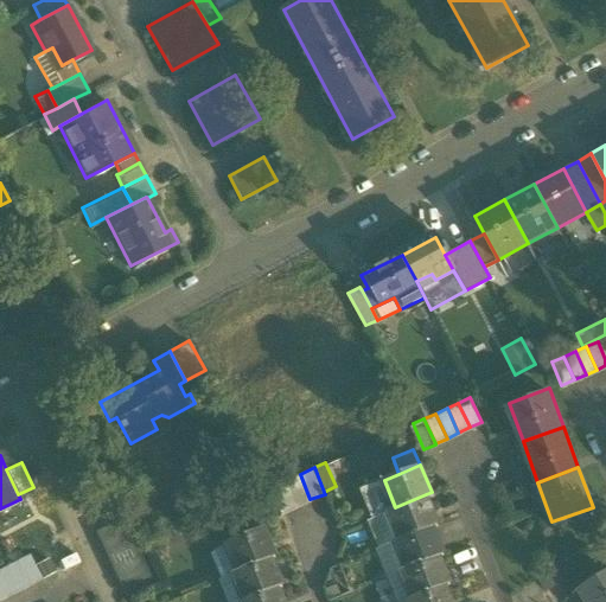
[(300,474),(286,480),(295,505),(310,499),(300,474)]
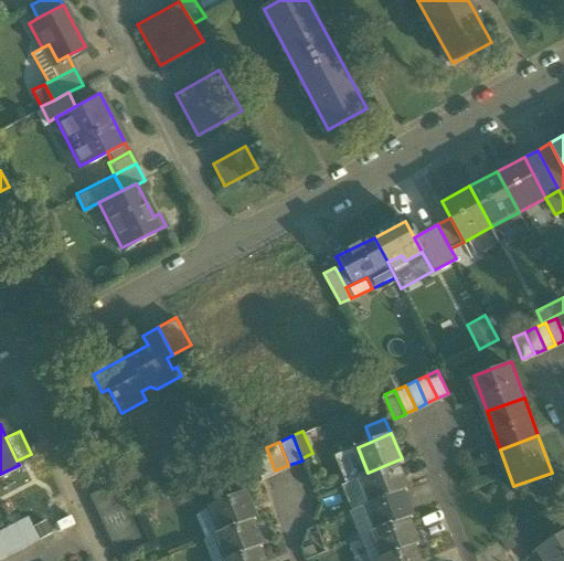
[(262,476),(275,470),(266,447),(253,454),(262,476)]
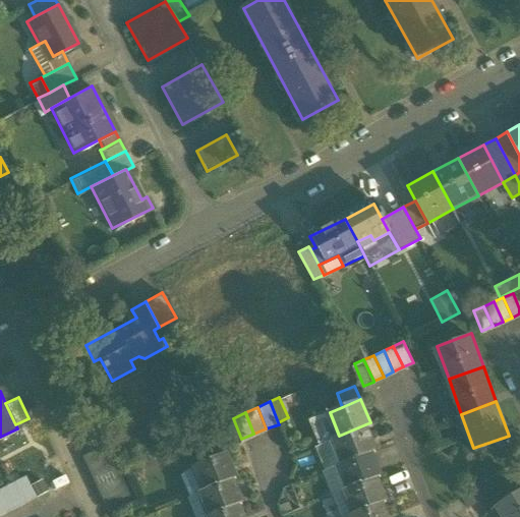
[(336,437),(339,436),(330,412),(325,414),(312,419),(322,443),(336,437)]
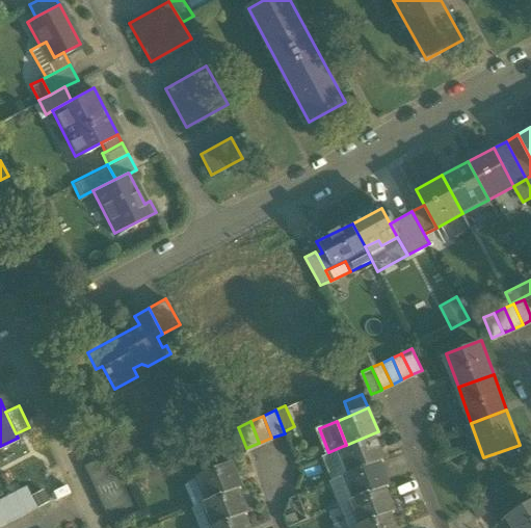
[(383,457),(373,433),(346,445),(343,446),(352,470),(379,459),(383,457)]
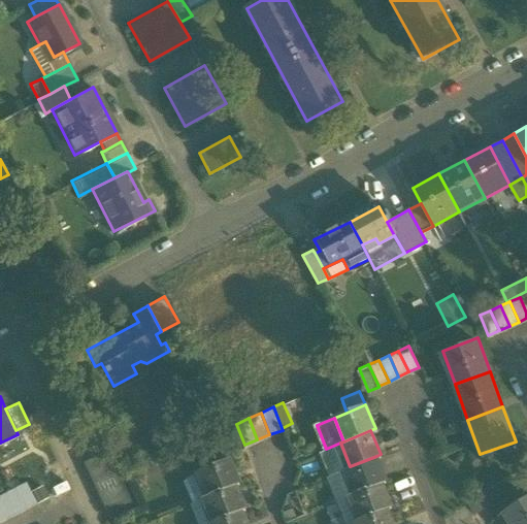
[(319,452),(328,476),(344,468),(350,466),(340,443),(326,449),(319,452)]
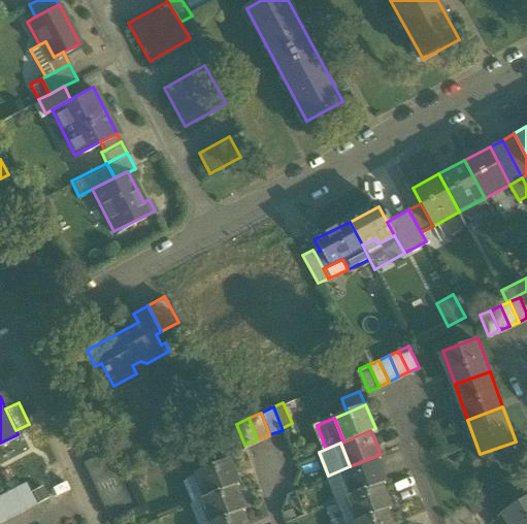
[(84,460),(89,471),(112,460),(107,449),(84,460)]
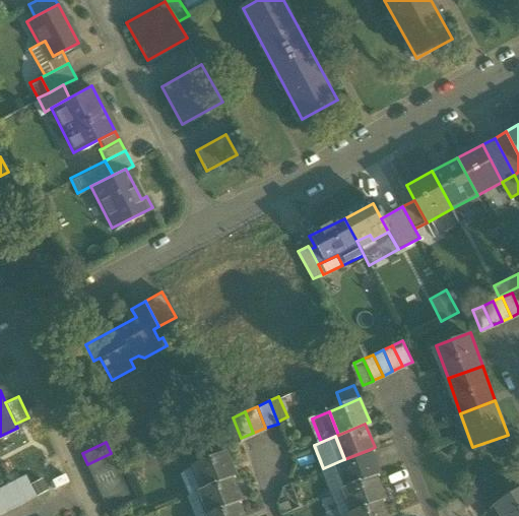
[(197,465),(206,487),(232,476),(237,474),(226,449),(195,462),(197,465)]
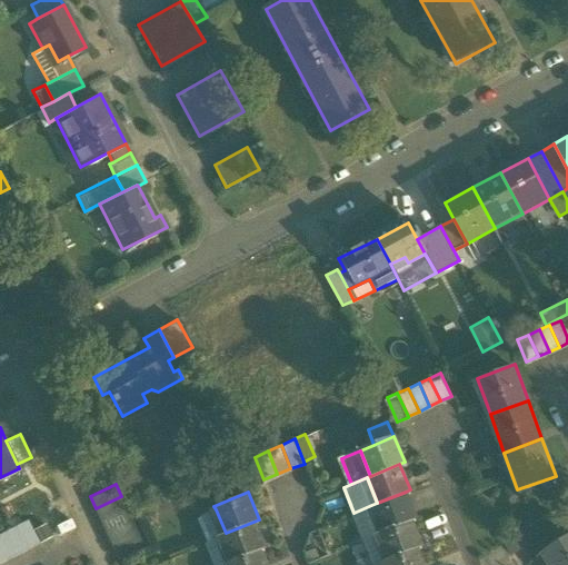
[(416,517),(406,492),(377,503),(371,505),(382,531),(411,519),(416,517)]
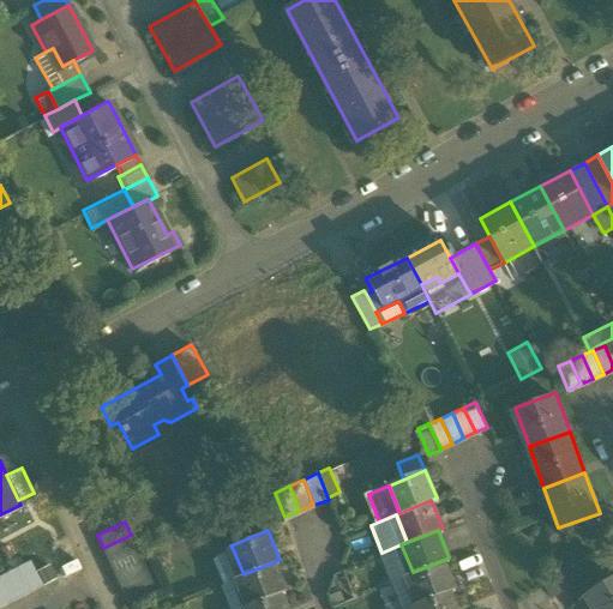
[(137,548),(131,535),(103,548),(109,561),(137,548)]
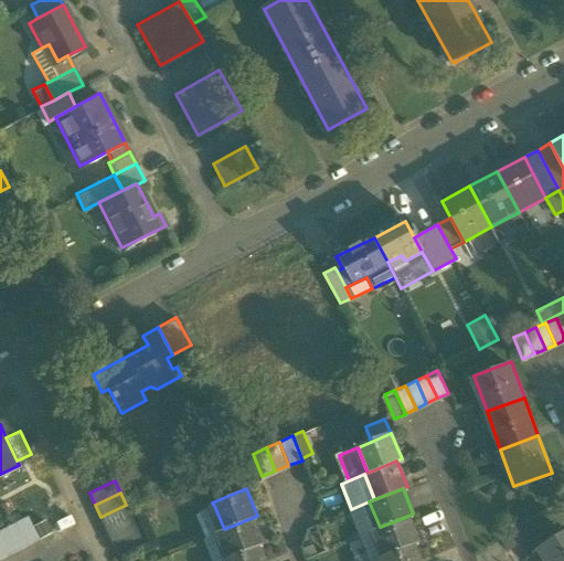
[(349,510),(359,536),(375,529),(380,527),(369,501),(351,509),(349,510)]
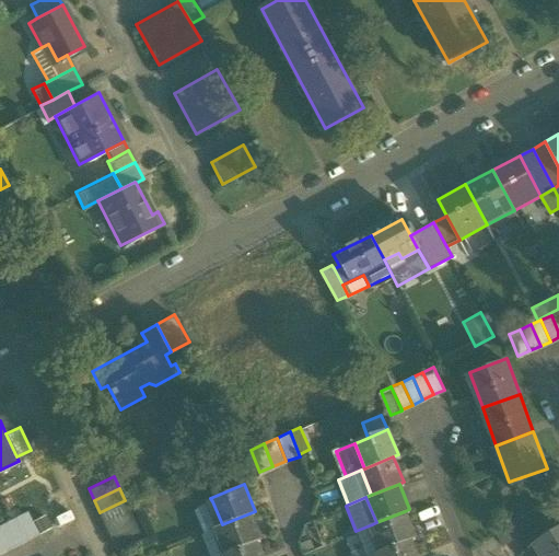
[(130,512),(125,500),(100,512),(105,524),(130,512)]
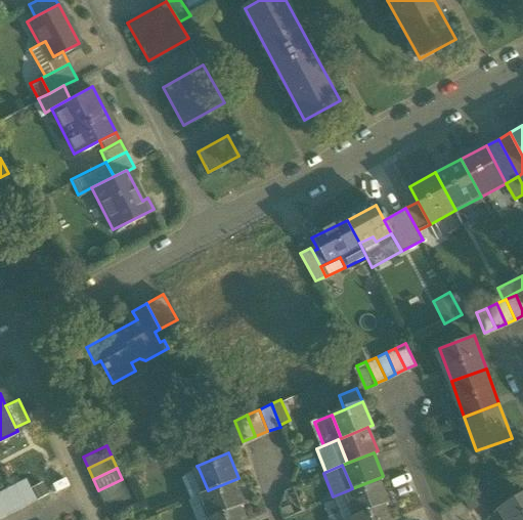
[(208,490),(199,469),(184,475),(192,496),(203,492),(208,490)]
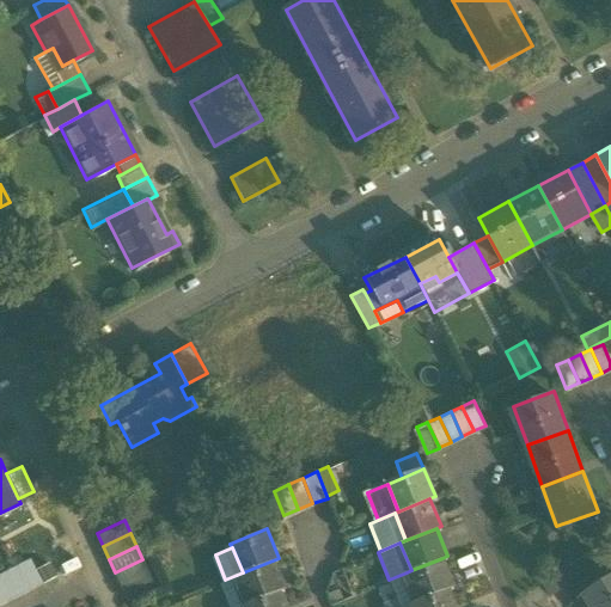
[(29,557),(17,563),(30,587),(41,581),(35,568),(29,557)]
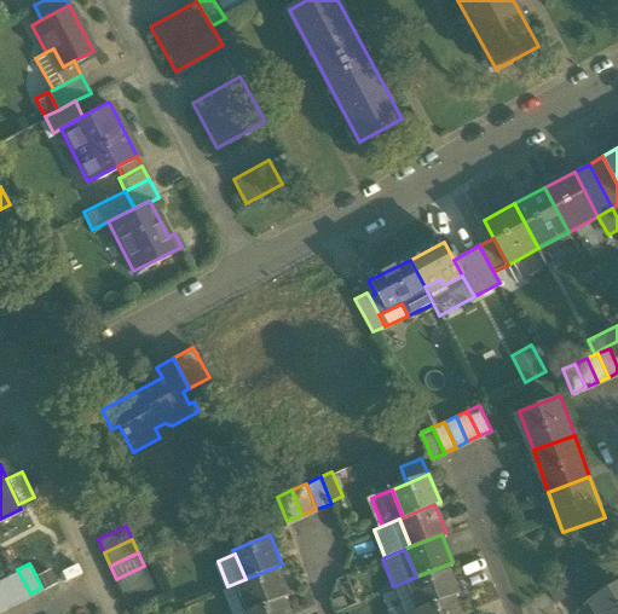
[(460,592),(448,565),(416,577),(411,579),(423,607),(454,595),(460,592)]
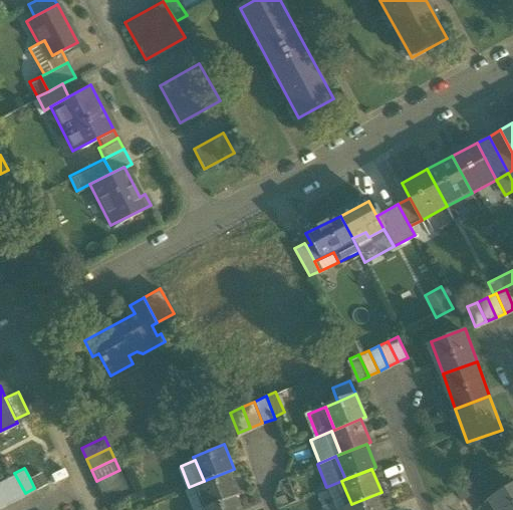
[(124,481),(119,470),(96,481),(101,492),(124,481)]
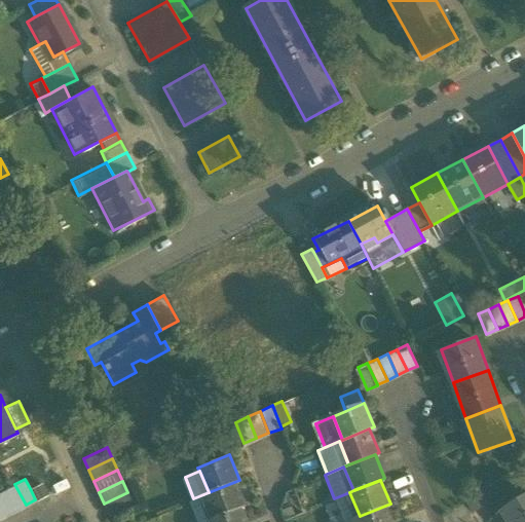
[(41,482),(30,488),(35,499),(47,493),(41,482)]
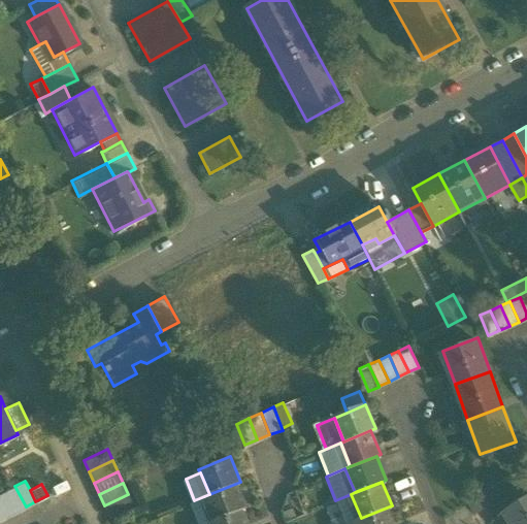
[(245,508),(235,484),(209,494),(204,496),(215,520),(240,510),(245,508)]
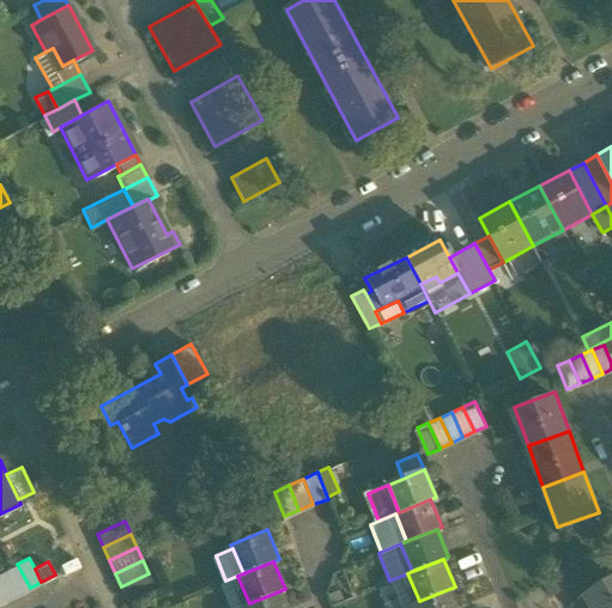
[(10,567),(6,570),(18,594),(30,588),(17,564),(10,567)]
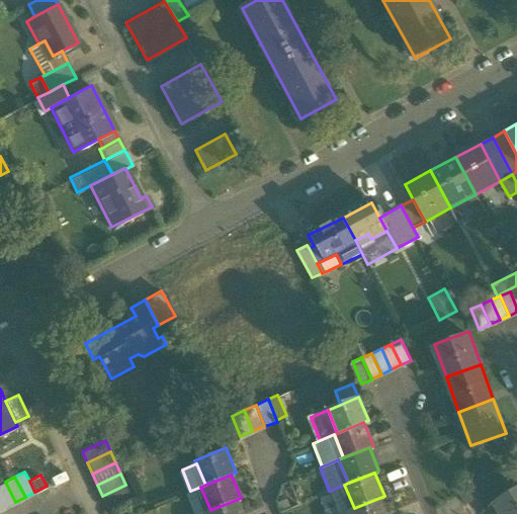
[(5,482),(0,484),(0,496),(6,507),(15,502),(5,482)]
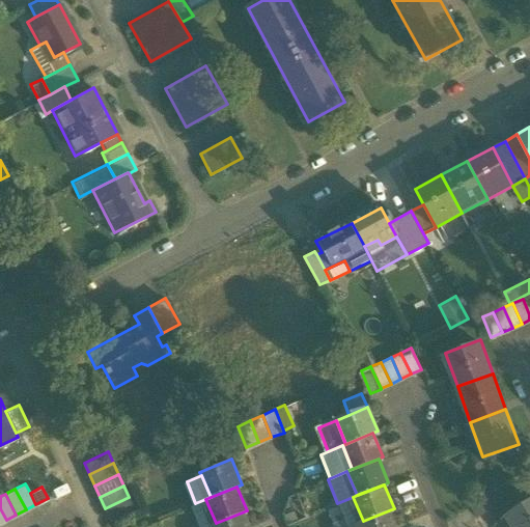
[(489,508),(480,496),(468,503),(476,517),(489,508)]
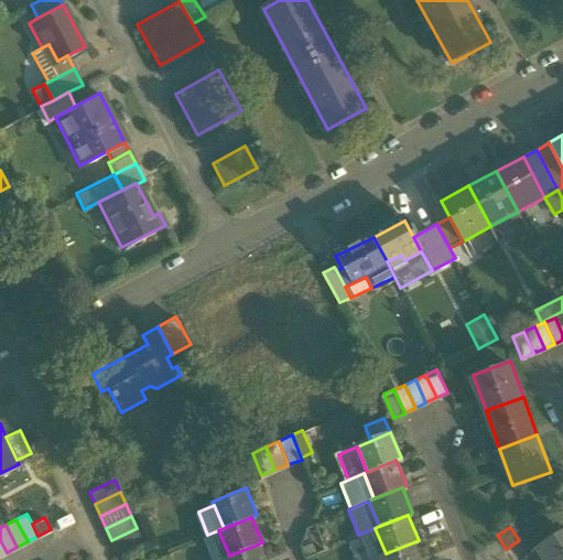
[(142,541),(137,528),(111,540),(117,552),(142,541)]
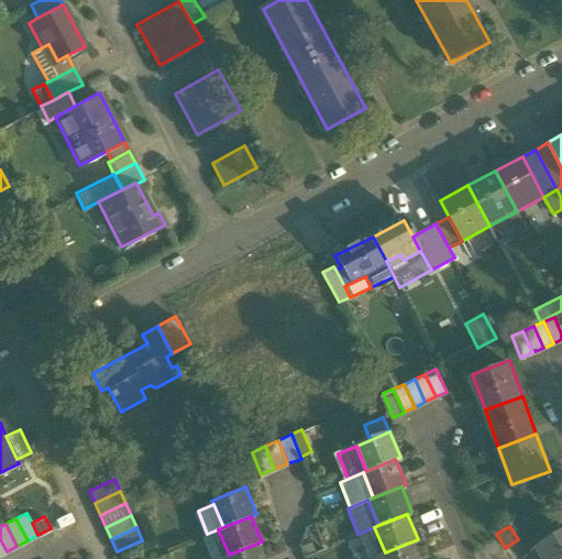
[(357,534),(367,558),(368,558),(379,555),(385,552),(374,527),(357,534)]
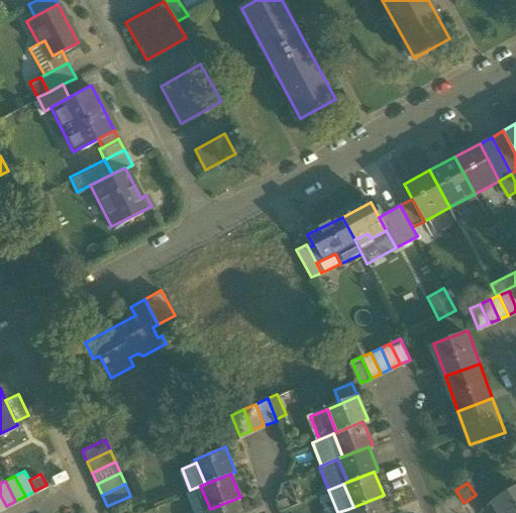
[(210,509),(200,486),(190,490),(185,493),(193,512),(200,512),(206,511),(210,509)]
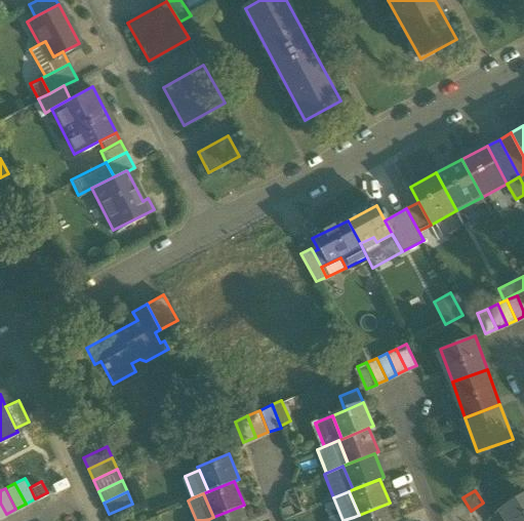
[(523,520),(523,493),(499,509),(507,520),(523,520)]
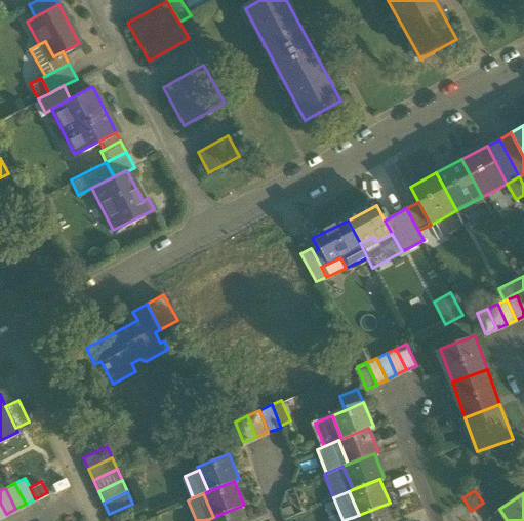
[(298,501),(280,508),(283,518),(303,511),(298,501)]
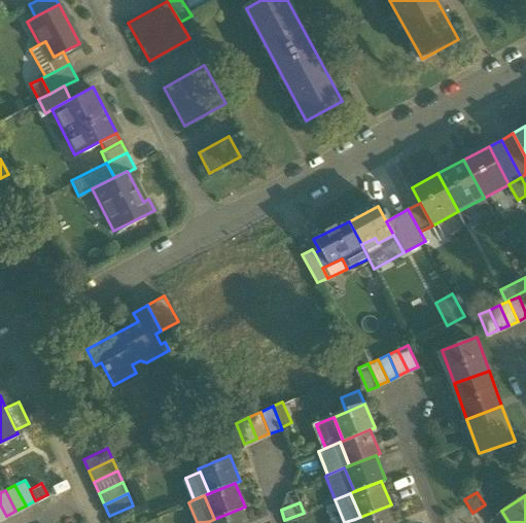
[(393,522),(386,507),(360,517),(355,519),(357,522),(393,522)]
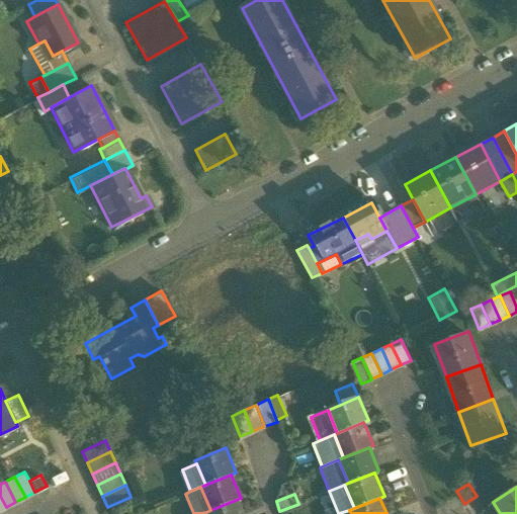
[(242,513),(236,500),(210,510),(206,512),(206,513),(242,513)]
